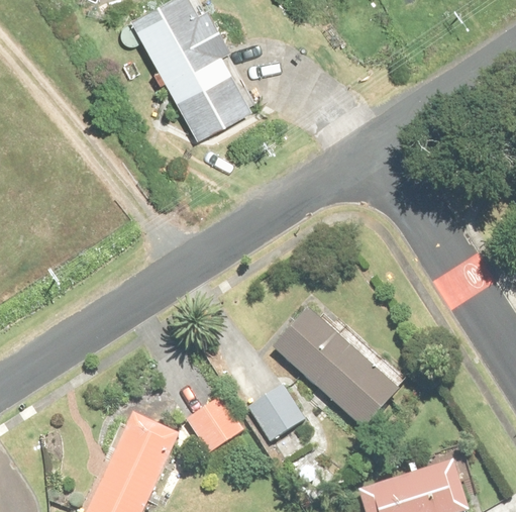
[(203,8),(197,12),(190,0),(159,0),(128,16),(191,132),(245,102),(218,52),(224,48),(203,8)]
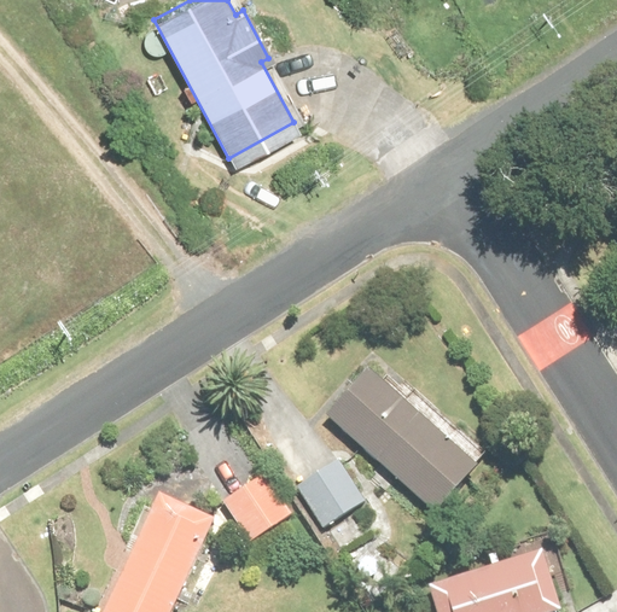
[(368,366),(325,413),(430,512),(473,465),(368,366)]
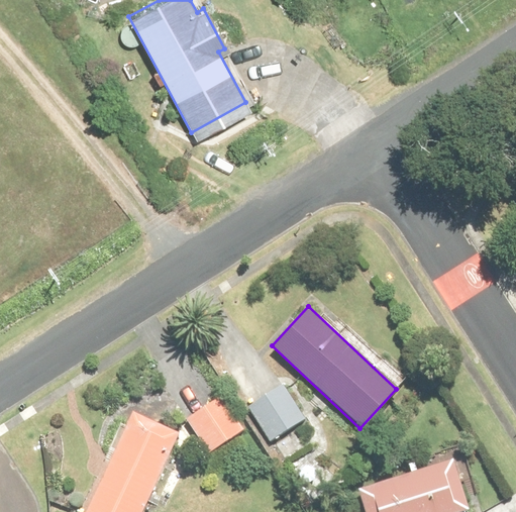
[(282,381),(246,403),(270,439),(305,417),(282,381)]
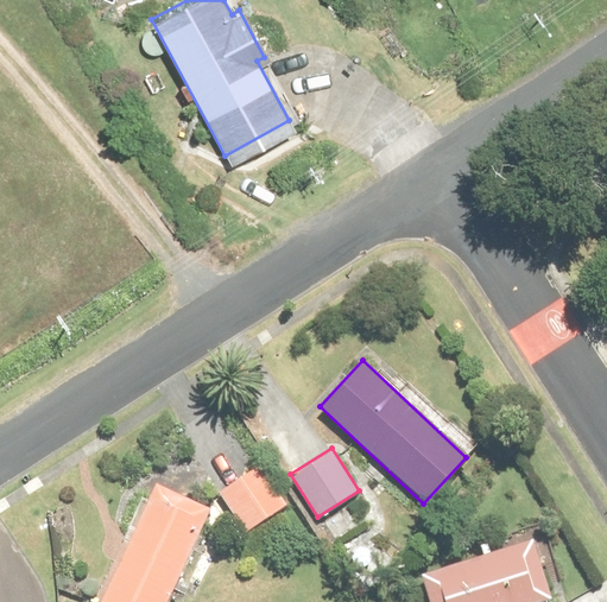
[(258,466),(217,490),(244,533),(284,508),(258,466)]
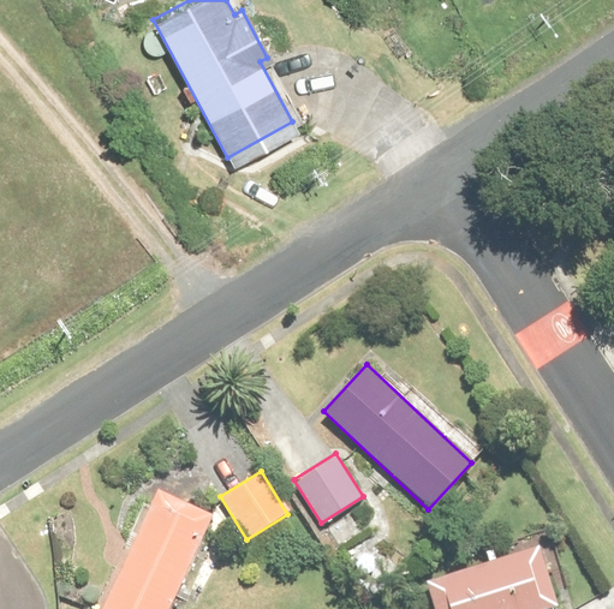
[(168,608),(213,514),(154,487),(97,608),(168,608)]
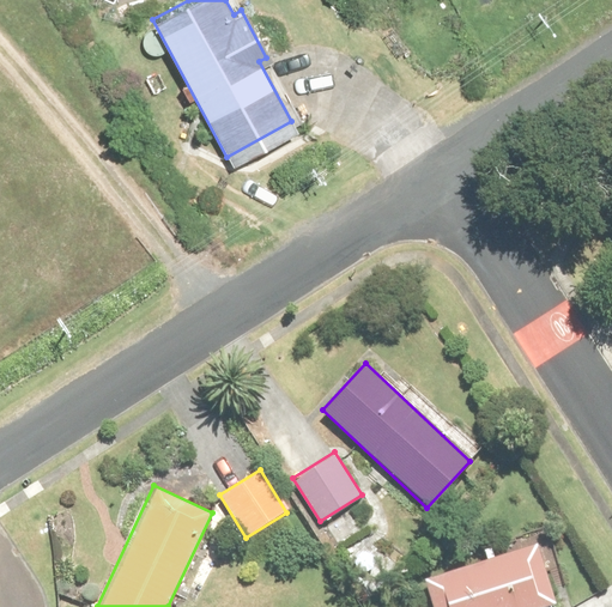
[(541,542),(424,578),(432,606),(541,606),(559,601),(541,542)]
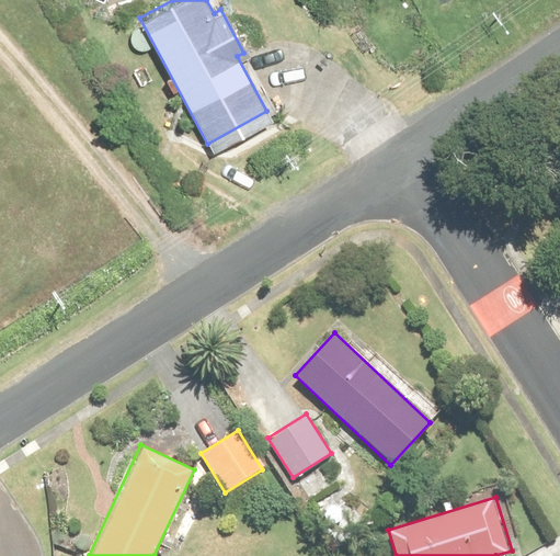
All buildings are outlined.
